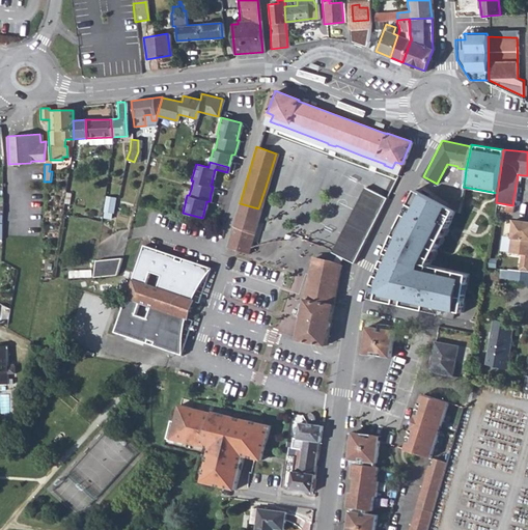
[(362,186),(339,232),(362,245),(385,197),(362,186)]
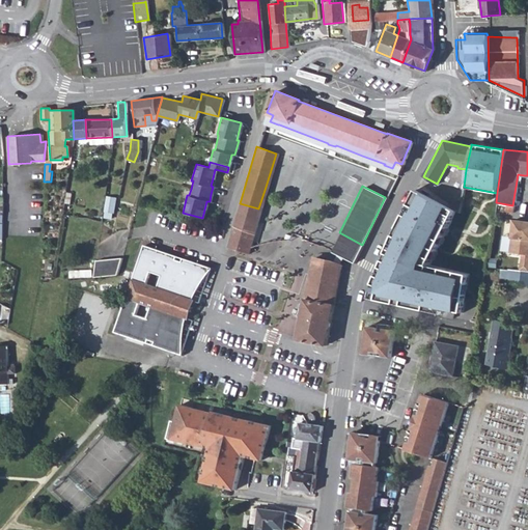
[(440,202),(415,189),(401,213),(394,231),(372,282),(369,298),(439,313),(440,307),(459,311),(466,273),(425,265),(452,211),(440,202)]
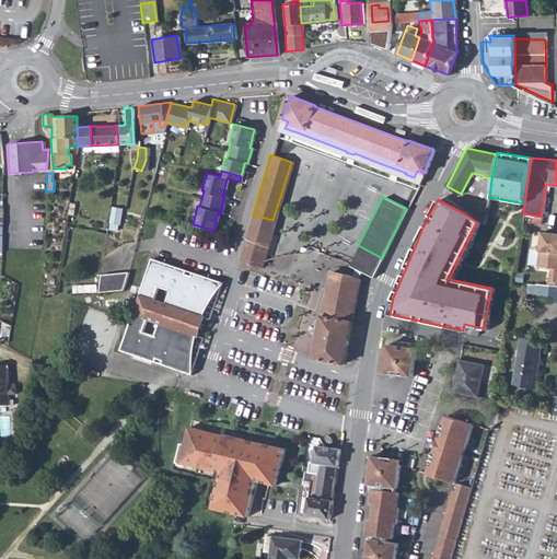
[(107,226),(117,229),(122,206),(112,205),(107,226)]
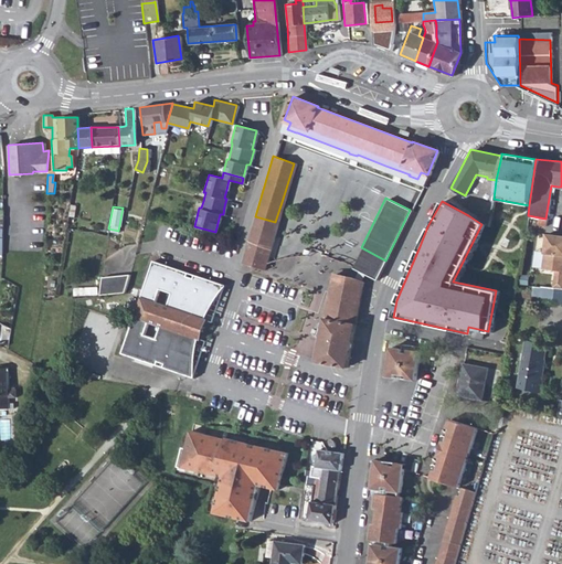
[(255,216),(246,243),(241,262),(263,269),(265,263),(276,223),(275,222),(255,216)]
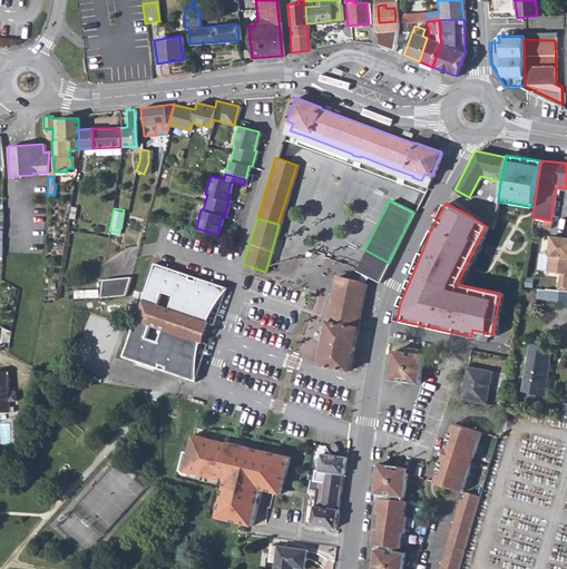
[(559,290),(566,291),(566,282),(566,236),(549,235),(545,271),(558,272),(555,288),(559,290)]
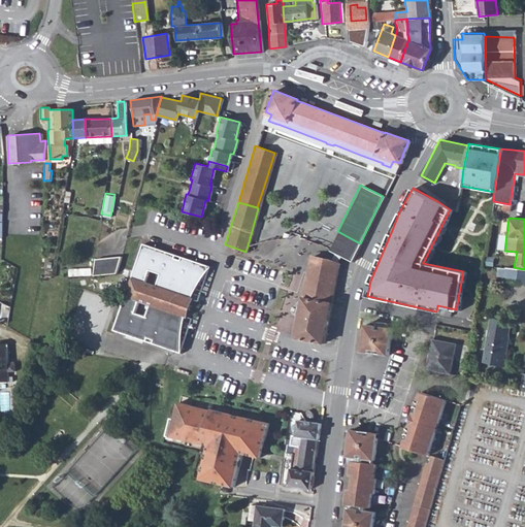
[(337,231),(328,250),(334,253),(340,257),(350,261),(360,243),(337,231)]
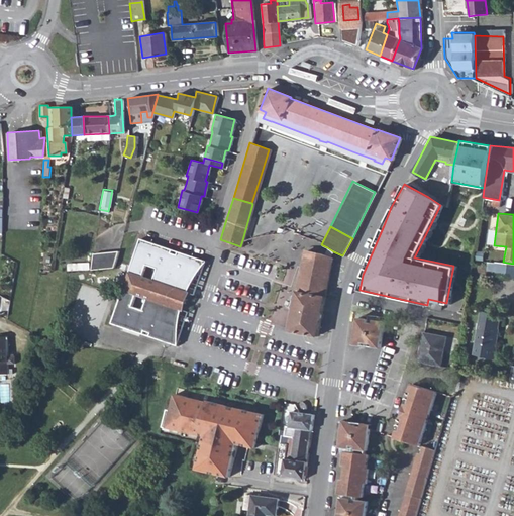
[(137,237),(126,270),(134,273),(128,289),(120,287),(109,320),(140,331),(141,329),(147,330),(146,333),(175,343),(174,338),(175,331),(170,329),(177,306),(183,290),(187,282),(191,275),(197,268),(202,262),(203,260),(176,250),(175,253),(169,250),(170,248),(137,237)]
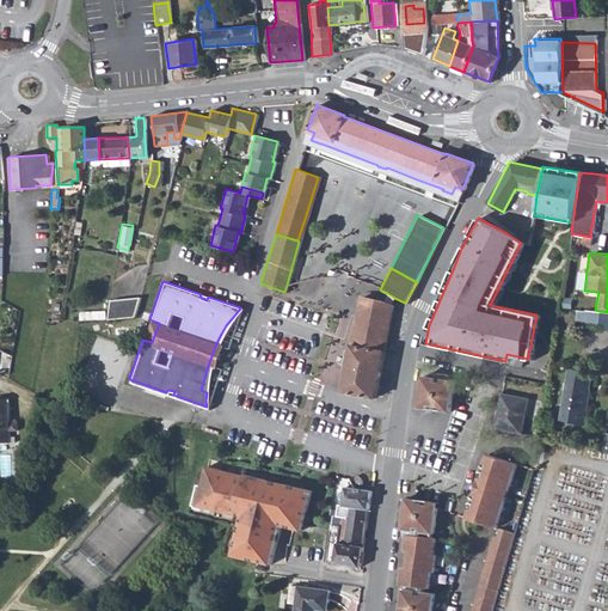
[(385,298),(382,303),(391,305),(392,301),(394,298),(387,293),(385,298)]
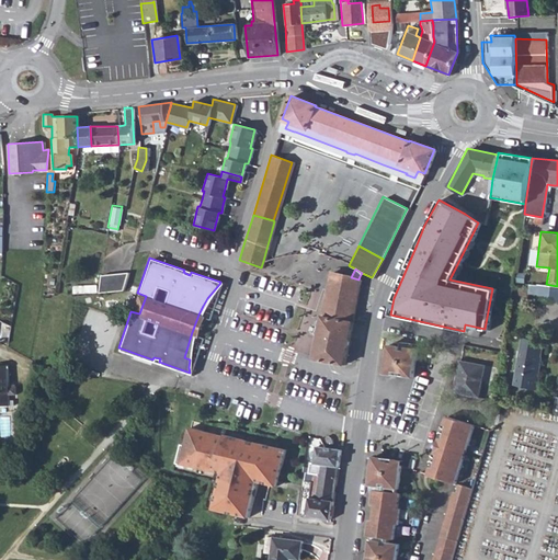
[(359,280),(351,277),(345,275),(329,273),(323,299),(312,358),(342,364),(350,327),(355,299),(359,280)]
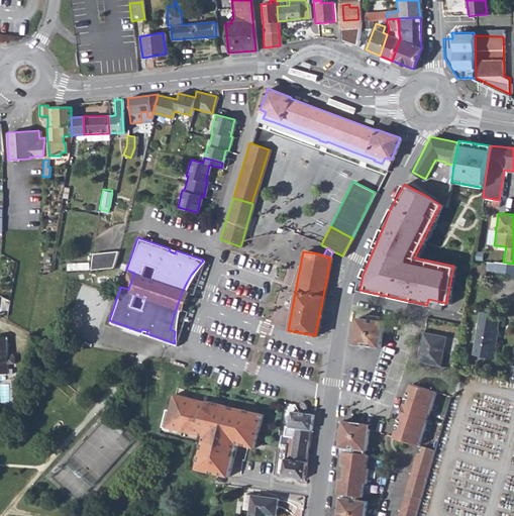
[(101,255),(98,269),(112,268),(116,253),(101,254),(101,255)]
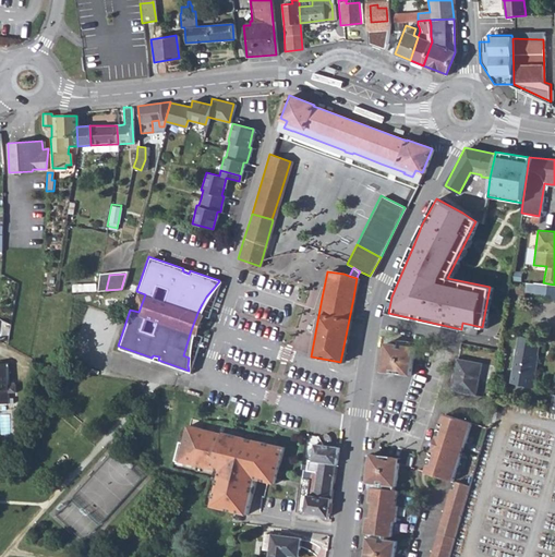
[(109,275),(96,276),(94,291),(106,290),(109,276),(109,275)]
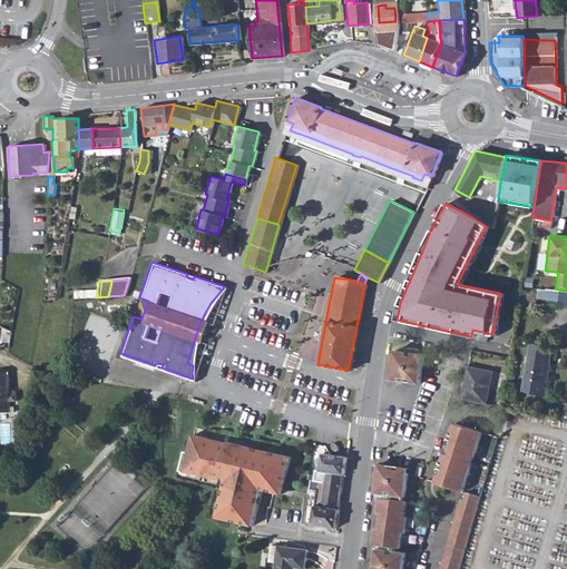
[(535,304),(543,304),(548,305),(557,305),(559,290),(555,288),(544,287),(543,295),(535,295),(535,304)]
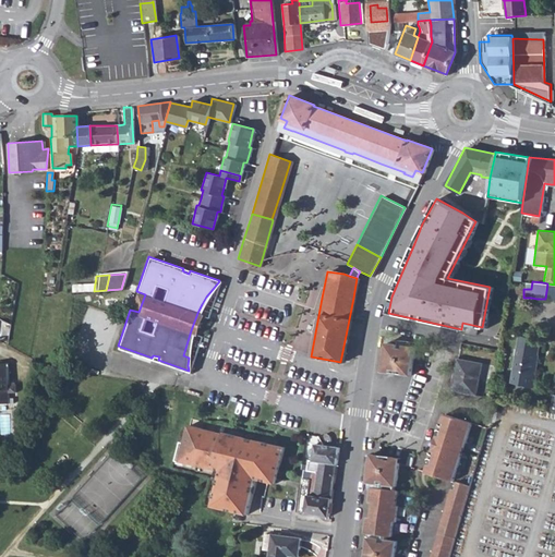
[(202,304),(197,313),(207,316),(218,282),(213,289),(206,297),(202,304)]
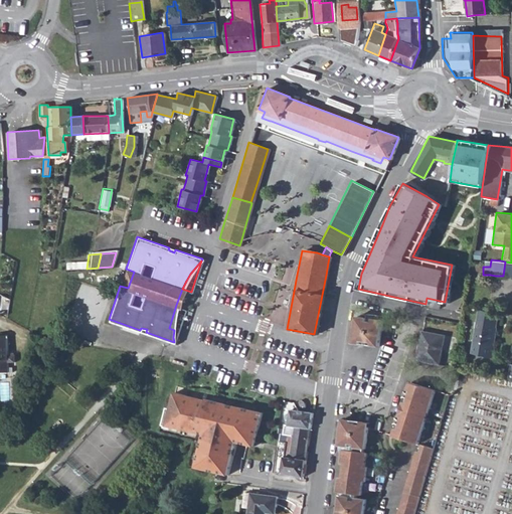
[(505,262),(503,276),(511,276),(511,262),(511,263),(505,262)]
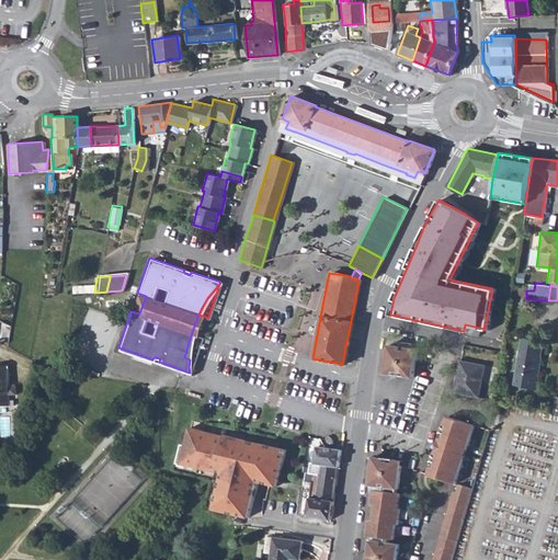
[(137,293),(131,311),(139,313),(146,296),(137,293)]
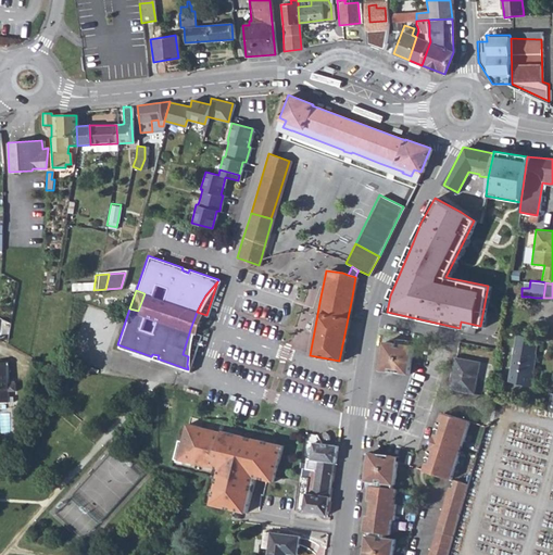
[(0,338),(7,339),(9,323),(0,318),(0,338)]
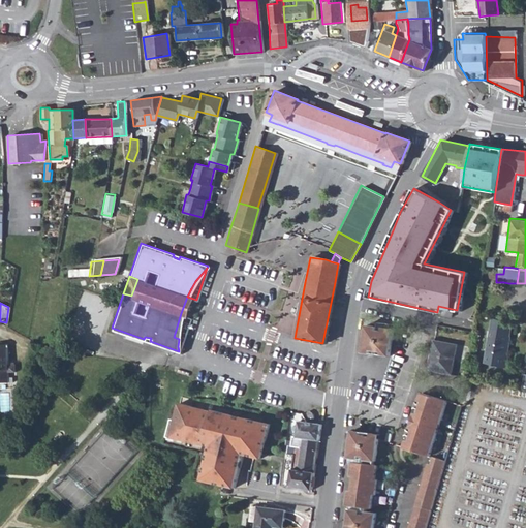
[(178,346),(179,351),(190,316),(181,313),(174,337),(179,339),(178,346)]
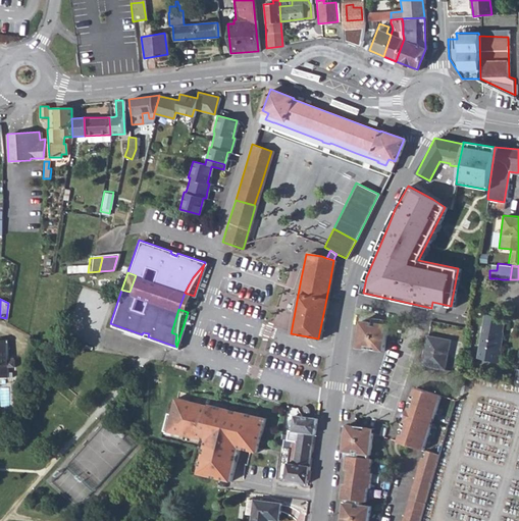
[(504,317),(484,314),(477,358),(494,361),(496,348),(500,349),(502,336),(504,317)]
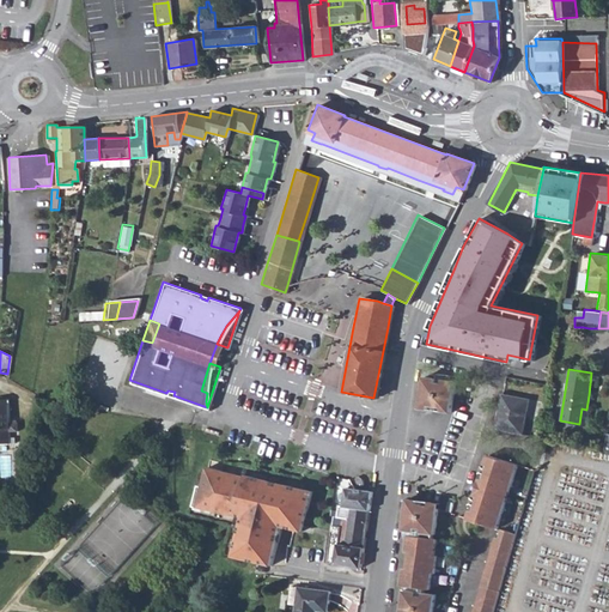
[(416,408),(426,410),(427,406),(439,407),(438,412),(448,413),(451,381),(432,379),(421,377),(416,408)]
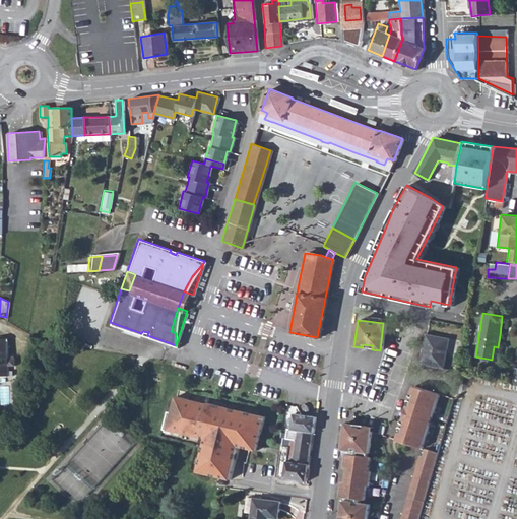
[(446,339),(424,334),(419,353),(417,365),(441,369),(446,339)]
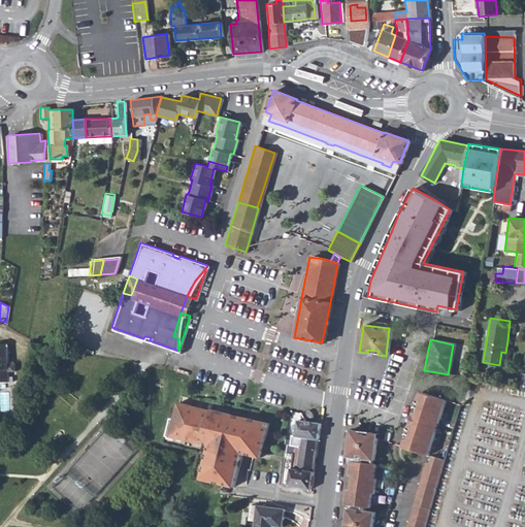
[(6,343),(0,343),(0,381),(8,381),(6,343)]
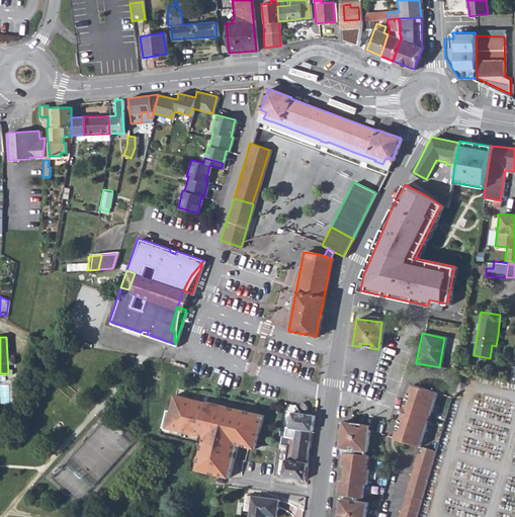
[(398,427),(397,430),(395,437),(419,445),(436,393),(411,384),(408,393),(412,394),(409,404),(405,403),(400,419),(399,422),(393,421),(392,425),(398,427)]
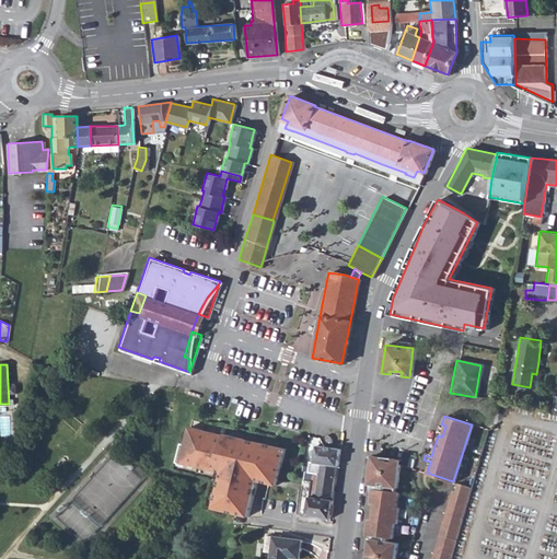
[(439,433),(438,435),(442,437),(445,426),(441,424),(440,428),(433,426),(432,431),(439,433)]
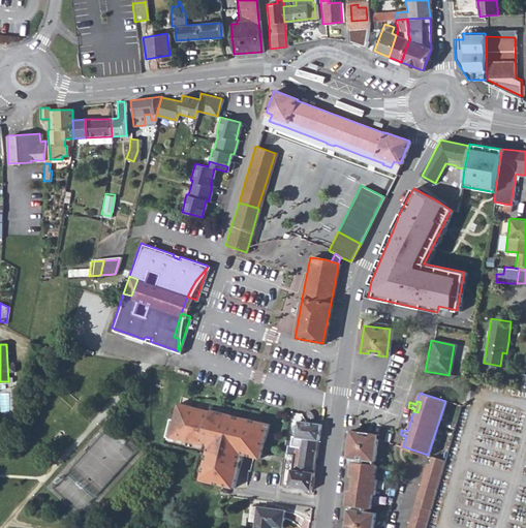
[(259,458),(268,423),(243,417),(228,414),(228,413),(210,409),(210,410),(177,402),(173,420),(167,417),(163,436),(174,438),(174,437),(183,439),(197,442),(203,443),(207,444),(198,478),(233,487),(241,453),(259,458)]
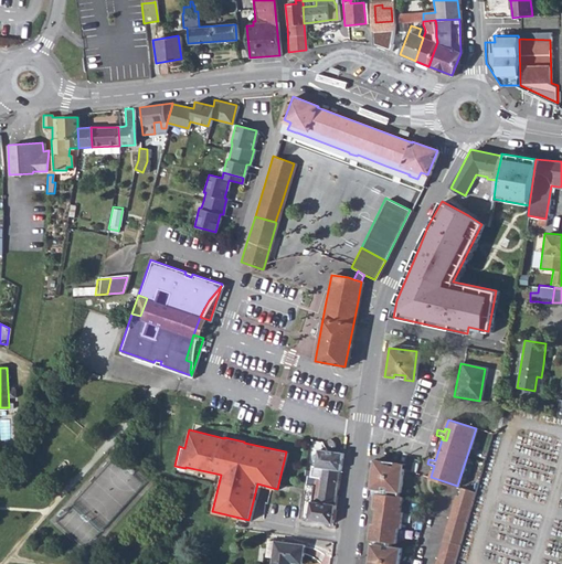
[(341,453),(317,449),(314,466),(310,466),(309,477),(306,476),(305,486),(311,486),(307,519),(331,523),(341,453)]
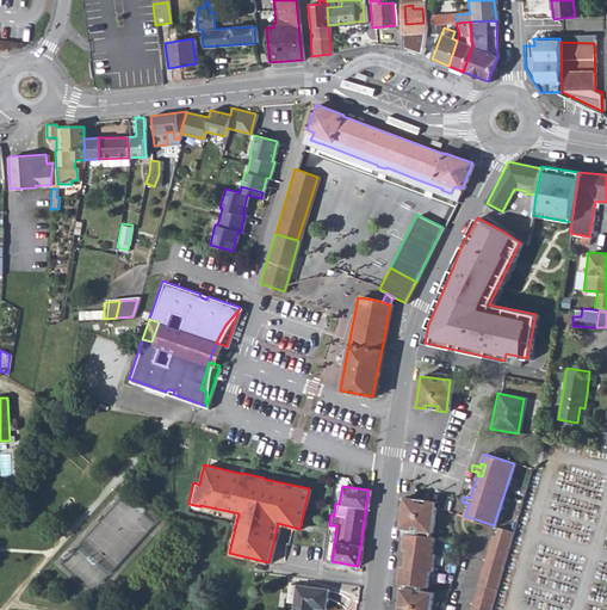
[(400,567),(398,584),(402,584),(398,609),(431,609),(433,592),(423,591),(423,587),(428,587),(429,571),(427,571),(429,554),(432,554),(434,537),(429,536),(429,533),(432,533),(434,507),(404,497),(401,529),(404,530),(402,552),(406,552),(403,567),(400,567)]
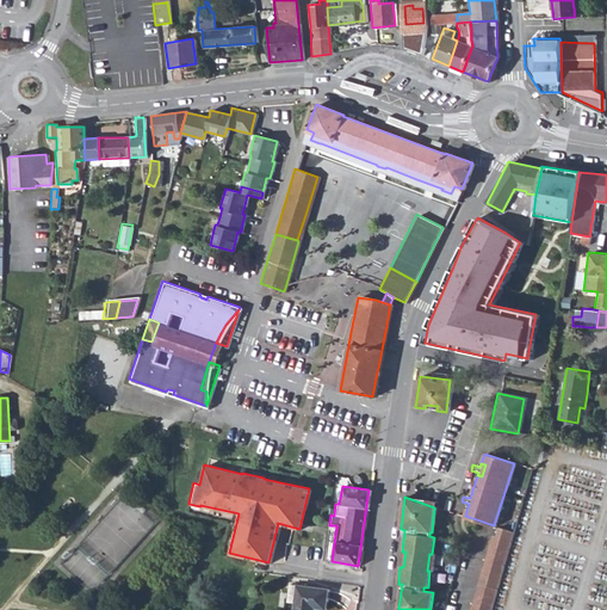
[(415,499),(404,497),(434,507),(435,501),(415,499)]
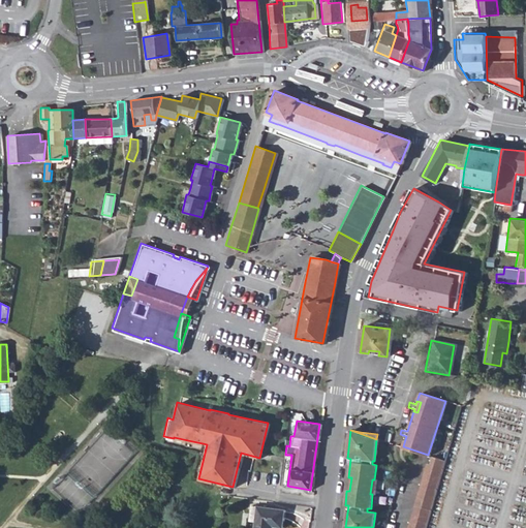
[(426,463),(406,527),(423,527),(443,459),(432,456),(429,464),(426,463)]
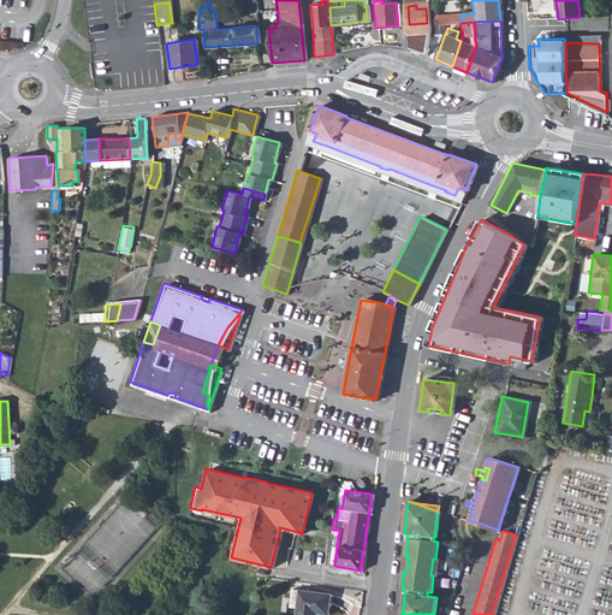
[(295,607),(297,589),(290,587),(286,605),(295,607)]
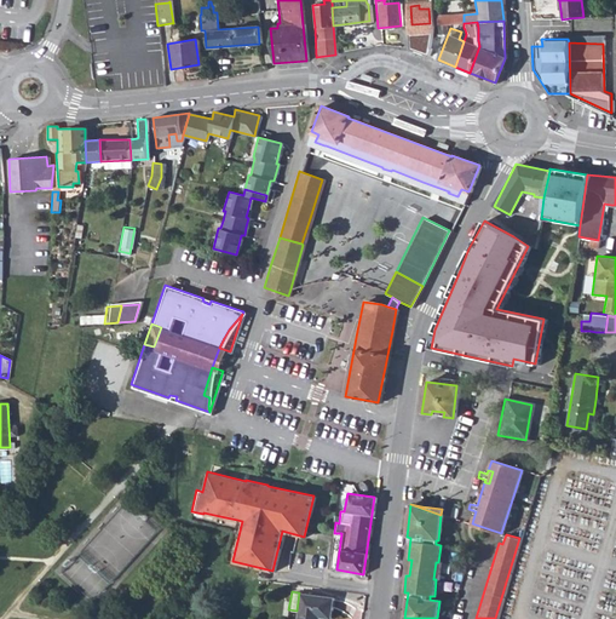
[(297,611),(294,618),(316,618),(317,617),(328,618),(332,599),(299,592),(297,611)]
